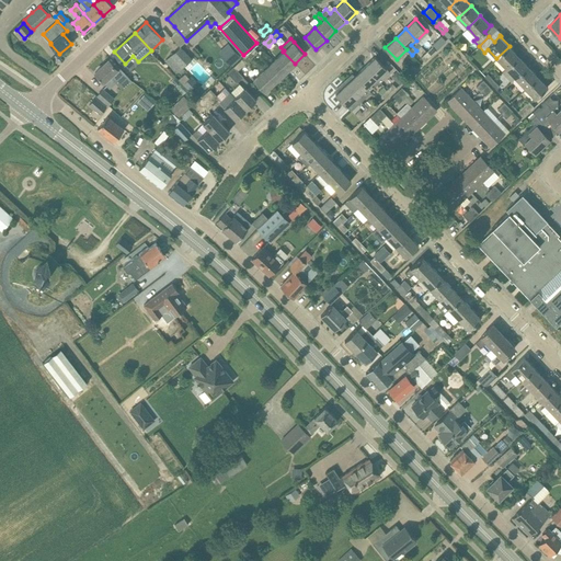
[(229,44),(219,53),(231,66),(241,58),(229,44)]
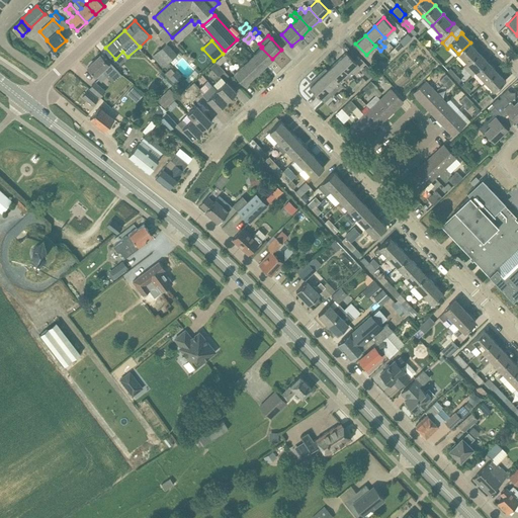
[(400,42),(394,48),(398,52),(403,47),(400,42)]
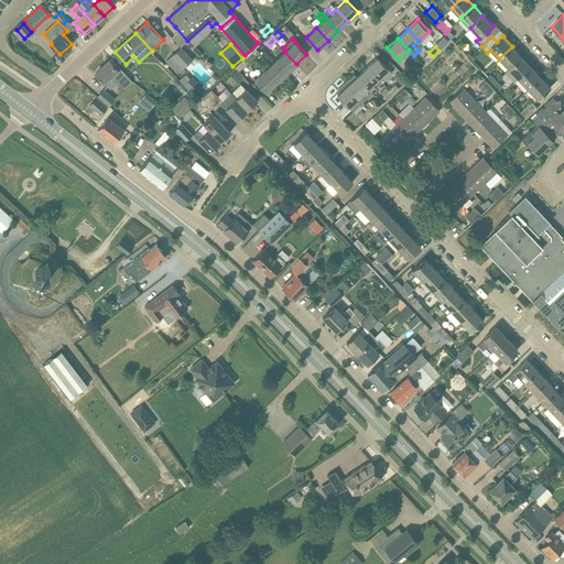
[(499,58),(509,69),(521,57),(512,46),(499,58)]
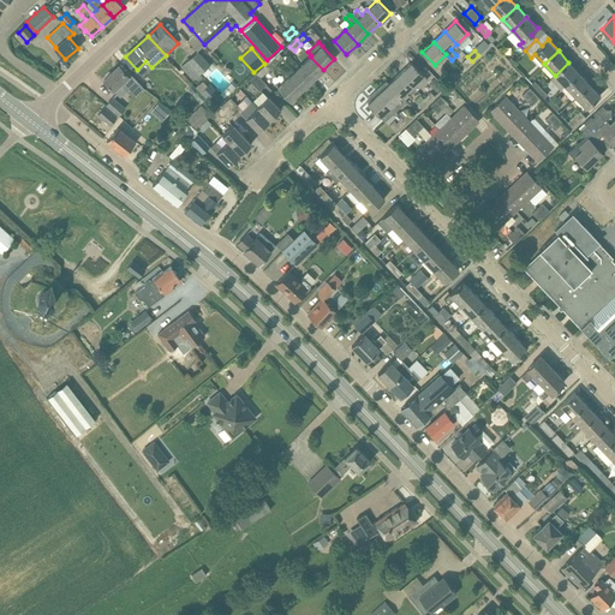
[(189,60),(201,73),(209,65),(197,52),(189,60)]
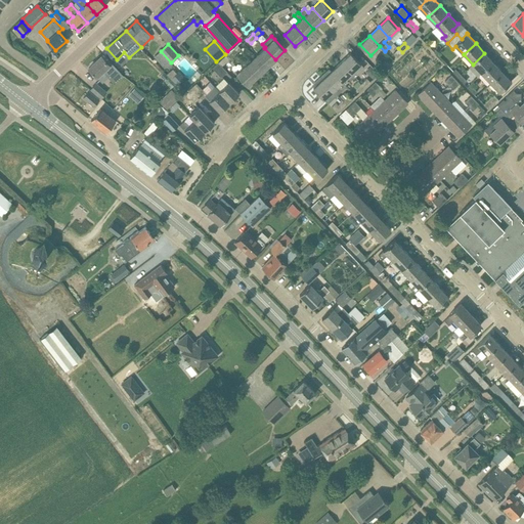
[(236,45),(231,50),(235,53),(241,48),(236,45)]
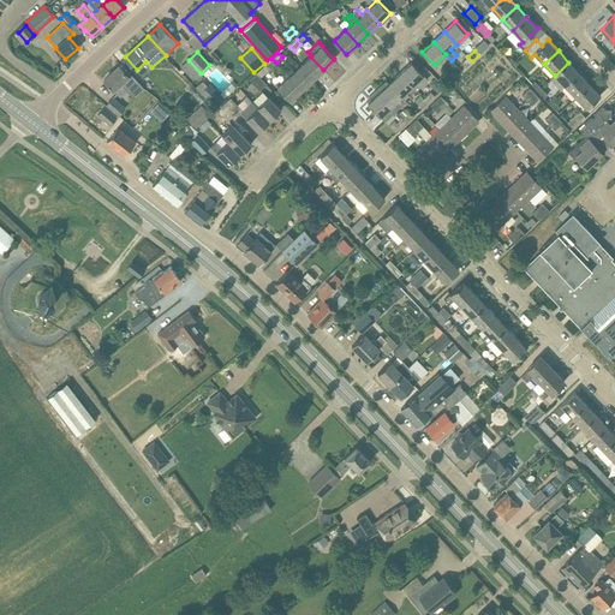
[(310,57),(299,66),(312,79),(323,70),(310,57)]
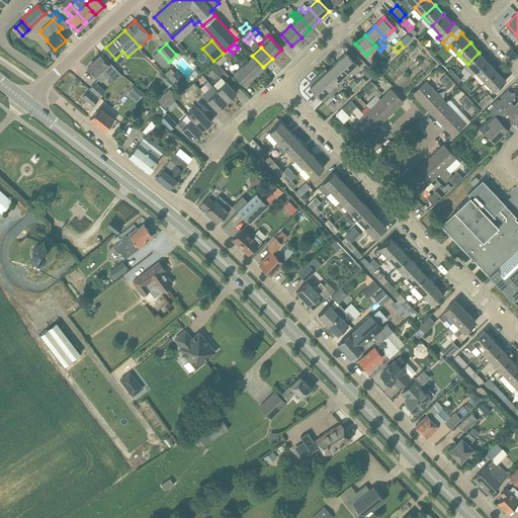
[(398,52),(394,48),(389,53),(393,57),(398,52)]
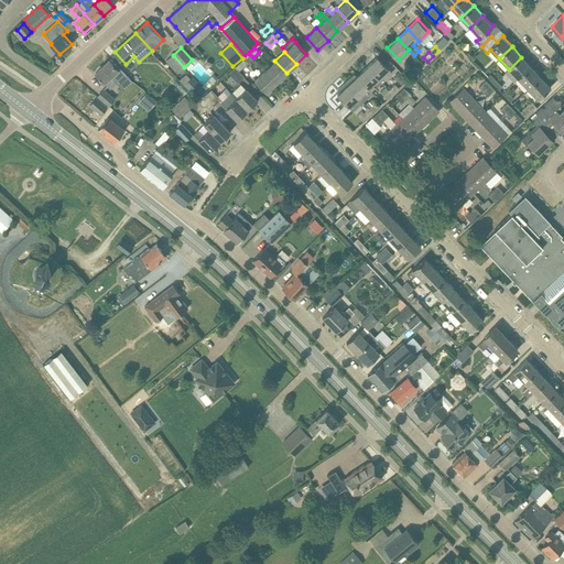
[(253,57),(249,54),(243,60),(247,63),(253,57)]
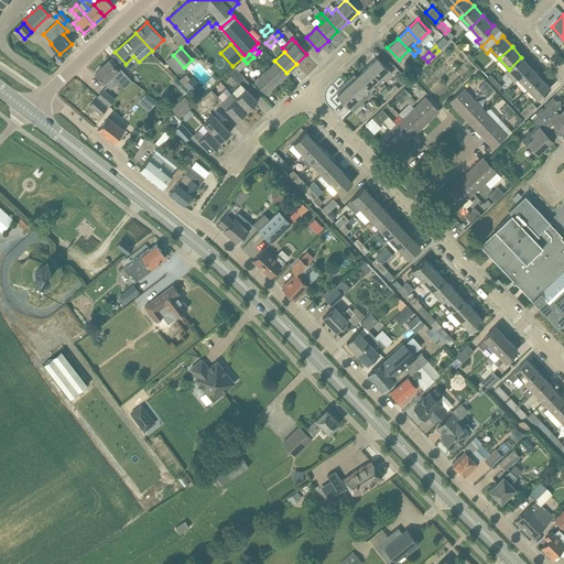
[(378,57),(367,66),(379,78),(382,83),(392,73),(378,57)]
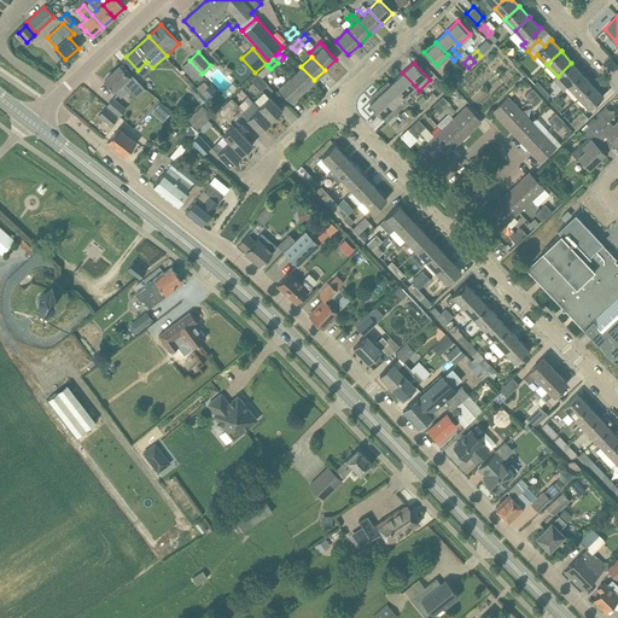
[(567,86),(567,87),(582,74),(571,63),(558,76),(553,80),(563,89),(567,86)]
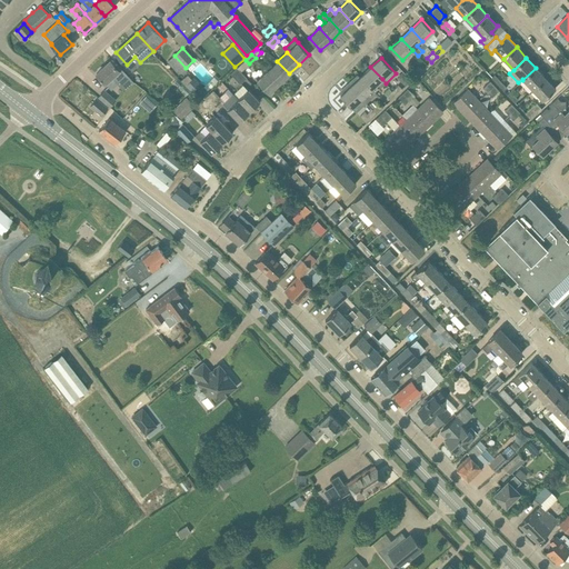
[(109,87),(115,81),(125,91),(135,82),(121,68),(119,69),(110,60),(97,73),(109,87)]
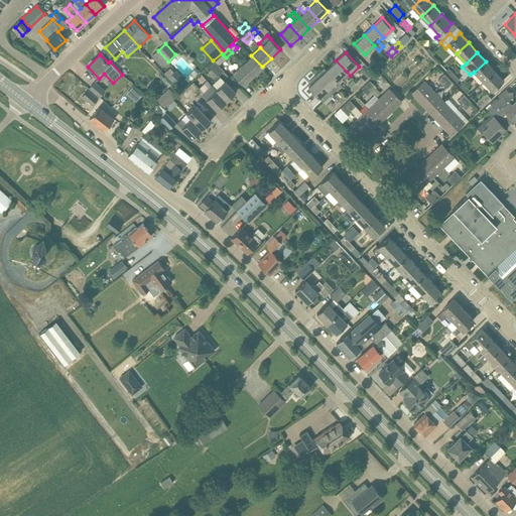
[(251,55),(242,63),(253,76),(262,67),(251,55)]
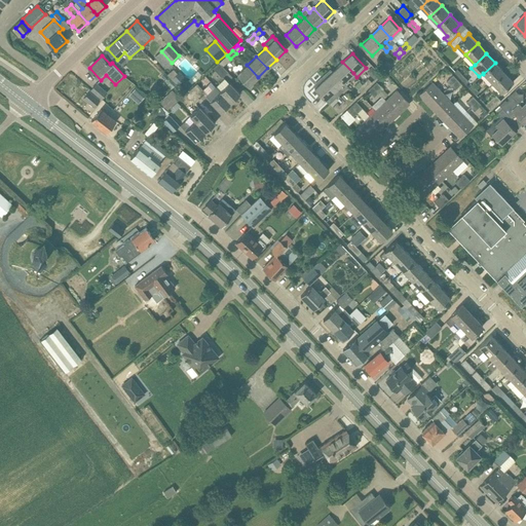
[(380,66),(384,70),(389,64),(386,61),(380,66)]
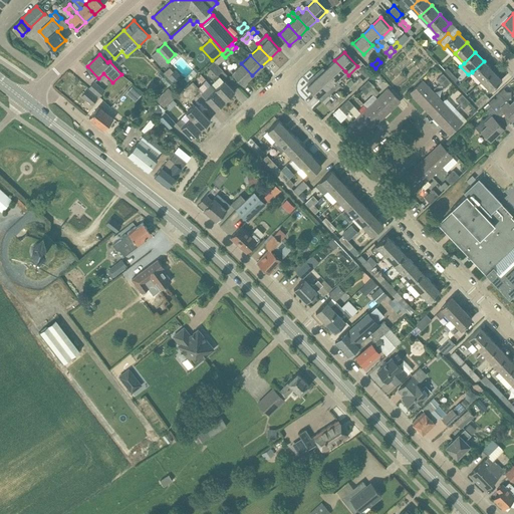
[(334,60),(325,69),(336,80),(338,82),(342,79),(339,76),(345,71),(334,60)]
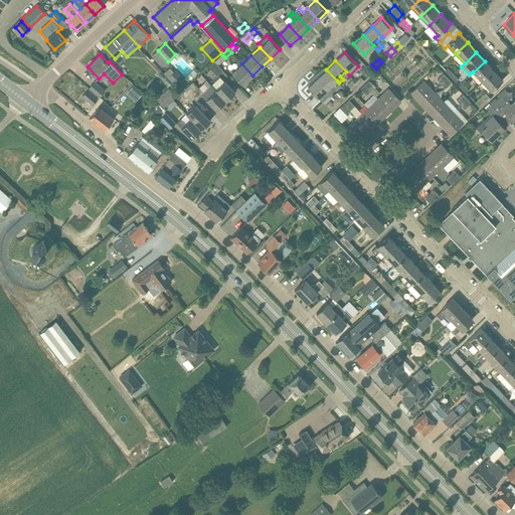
[(209,66),(217,75),(223,70),(214,61),(209,66)]
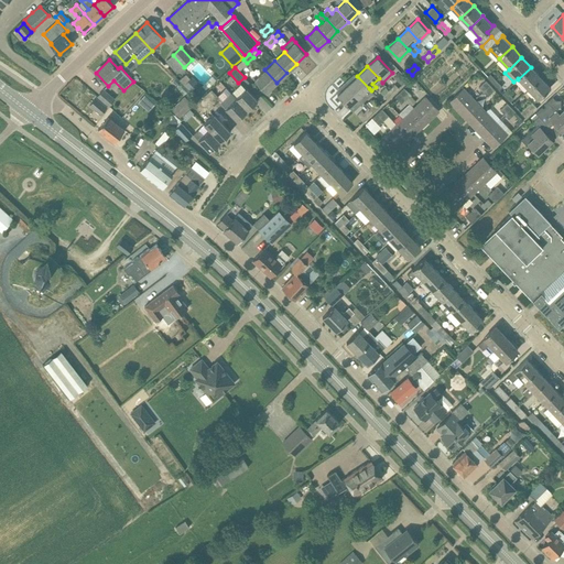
[(518,79),(528,89),(541,77),(531,67),(518,79)]
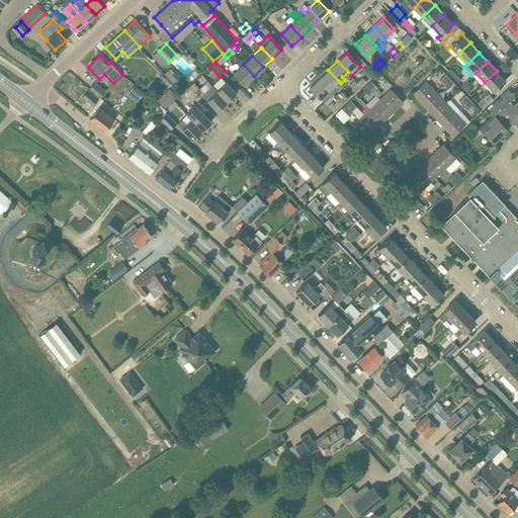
[(254,76),(243,64),(234,73),(245,84),(254,76)]
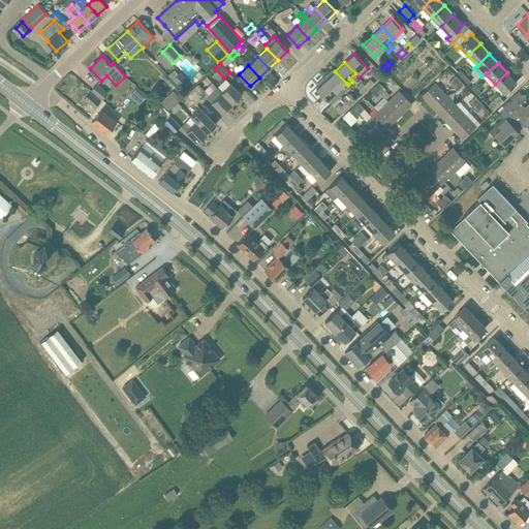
[(374,67),(369,71),(376,80),(381,74),(374,67)]
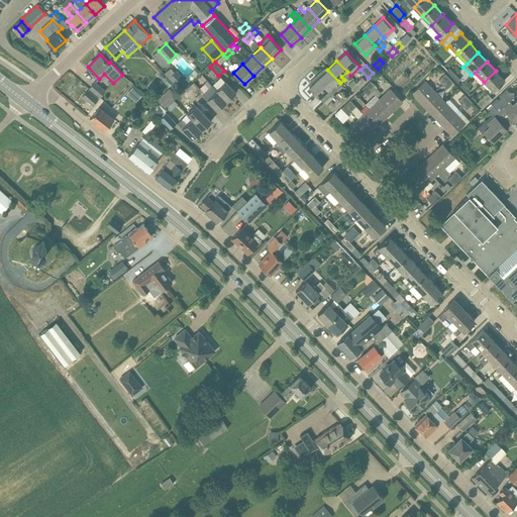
[(169,77),(173,71),(169,68),(164,74),(169,77)]
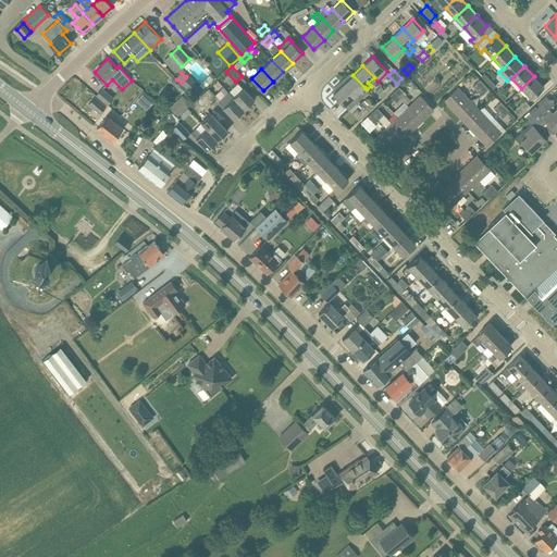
[(481,75),(487,83),(490,79),(484,73),(481,75)]
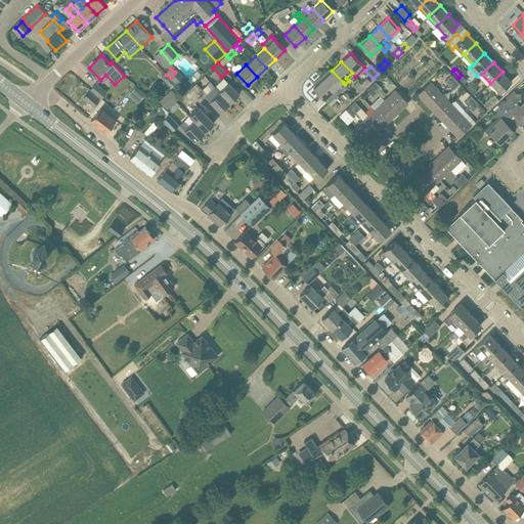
[(179,71),(171,79),(185,93),(193,85),(179,71)]
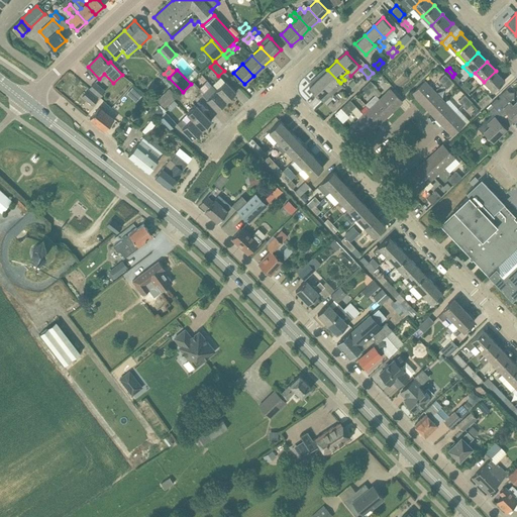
[(316,76),(318,78),(329,90),(334,85),(337,87),(340,83),(338,81),(327,70),(324,73),(322,71),(316,76)]
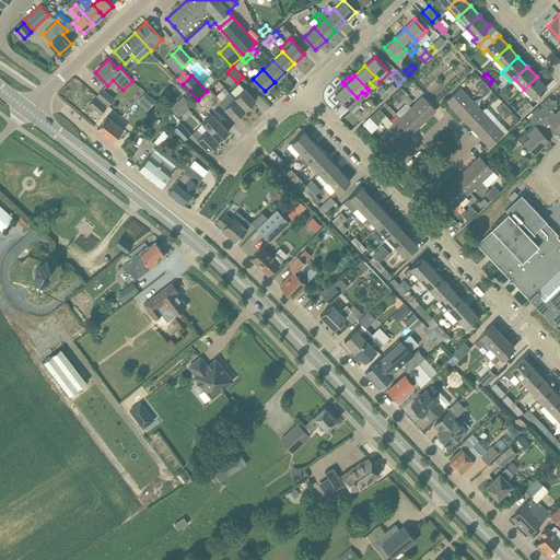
[(537,77),(524,89),(534,98),(547,86),(547,85),(546,86),(537,77)]
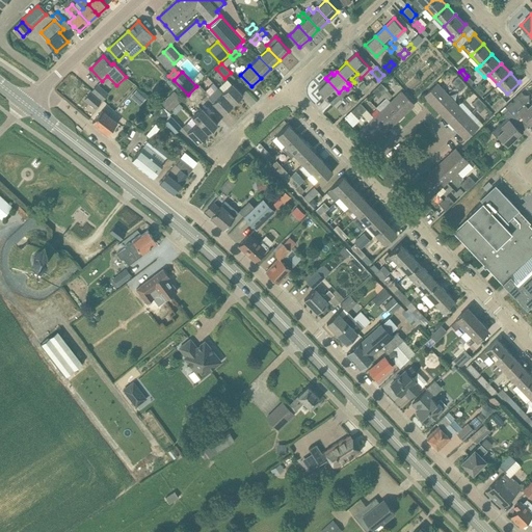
[(451,82),(459,90),(466,84),(457,76),(451,82)]
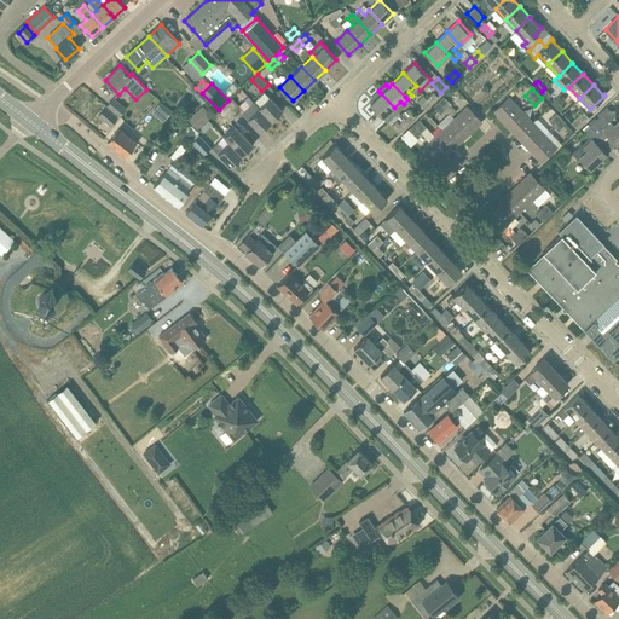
[(394,108),(381,93),(379,91),(372,97),(375,100),(370,104),(382,117),(383,116),(388,122),(399,113),(394,108)]
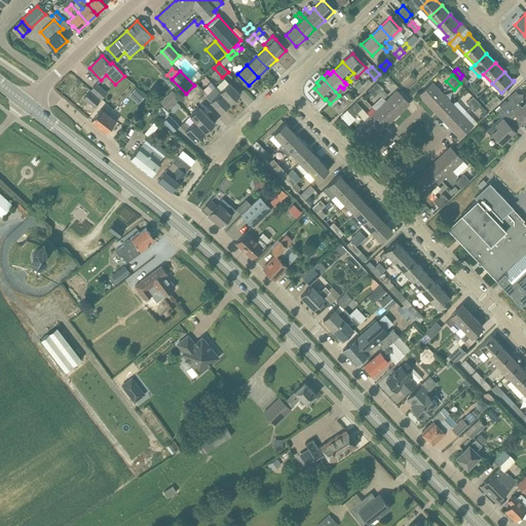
[(368,78),(363,83),(366,86),(371,82),(368,78)]
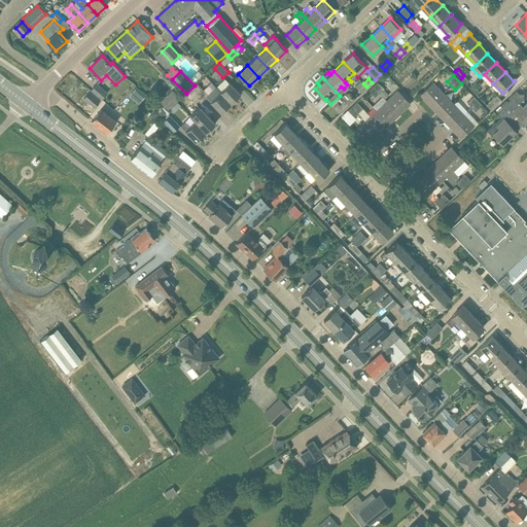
[(225,79),(216,88),(231,103),(241,94),(231,82),(230,83),(225,79)]
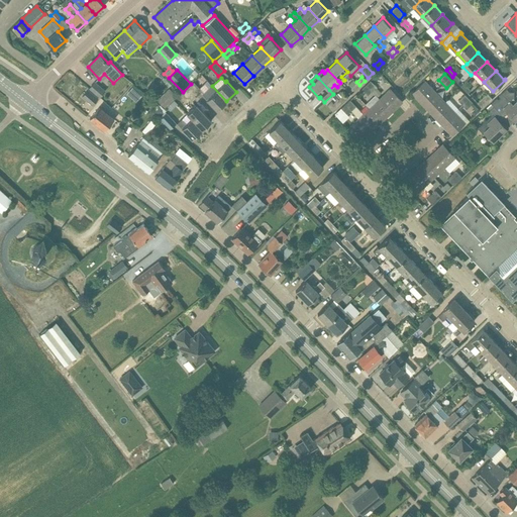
[(362,89),(368,95),(376,87),(370,81),(362,89)]
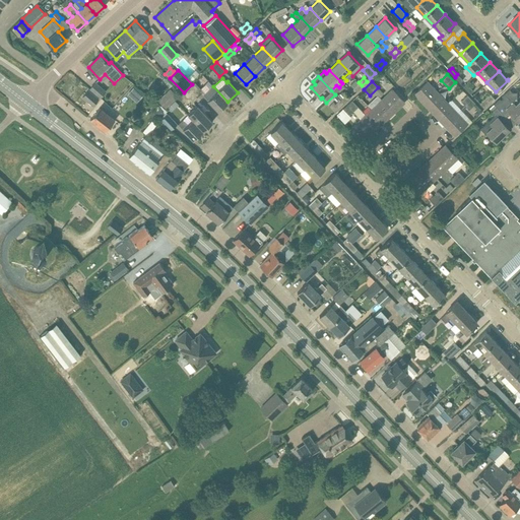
[(414,93),(425,105),(438,91),(428,81),(414,93)]
